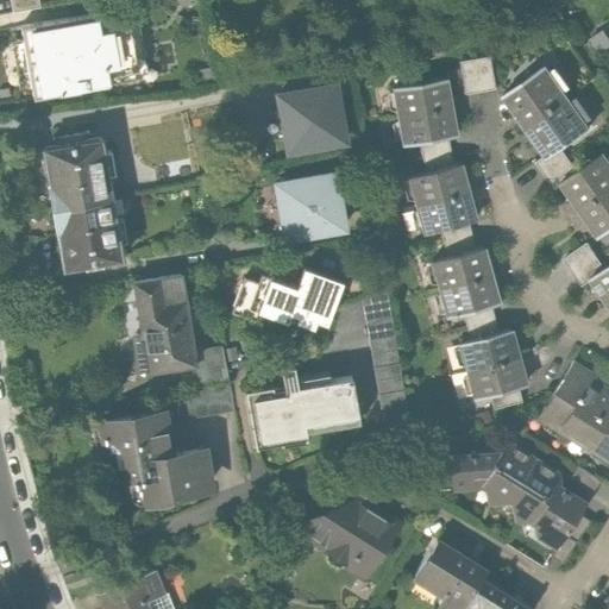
[(142,13),(25,30),(36,100),(138,86),(137,70),(149,69),(142,13)]
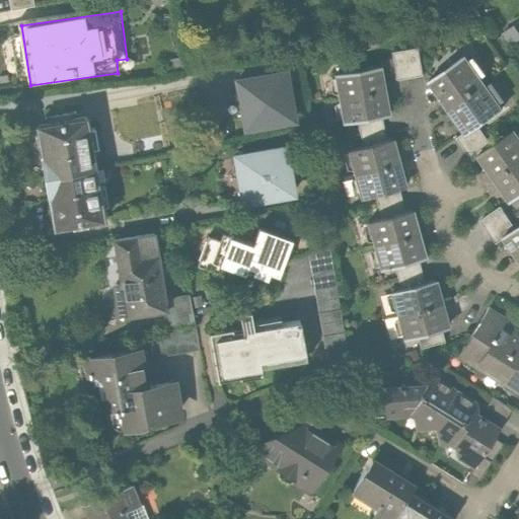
[(518,45),(518,32),(514,25),(502,33),(503,36),(511,48),(512,50),(518,45)]
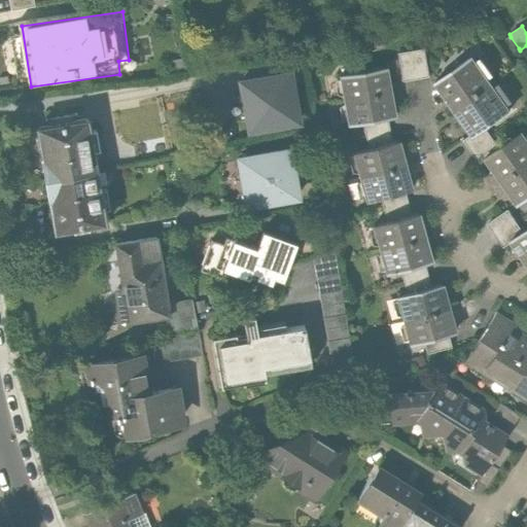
[(512,54),(519,48),(511,37),(503,42),(512,54)]
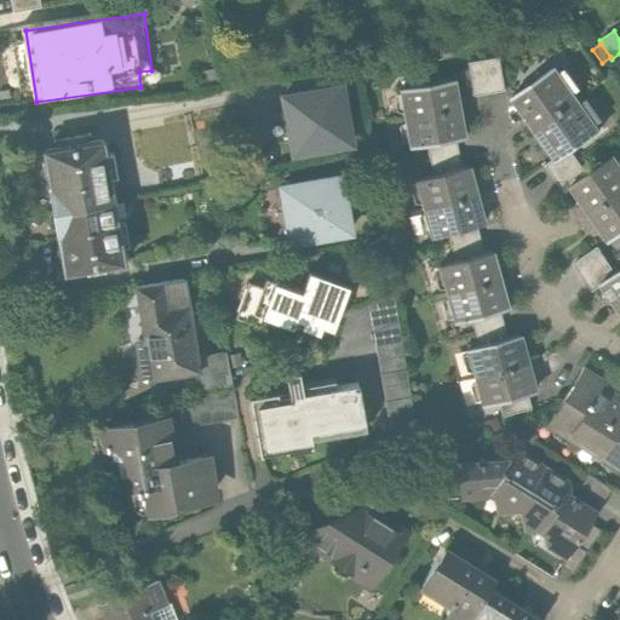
[(498,59),(469,64),(474,97),(503,92),(498,59)]
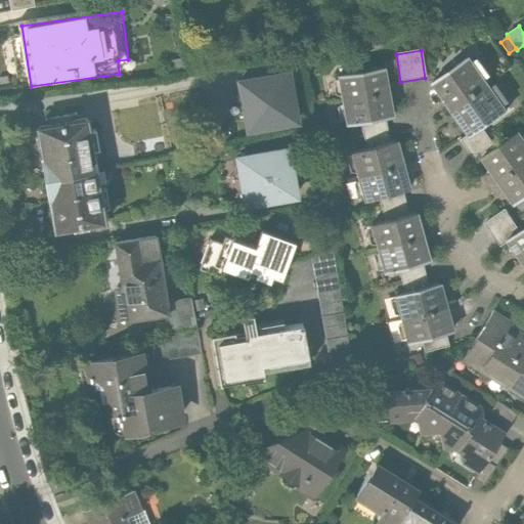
[(472,57),(435,84),(453,110),(490,84),(472,57)]
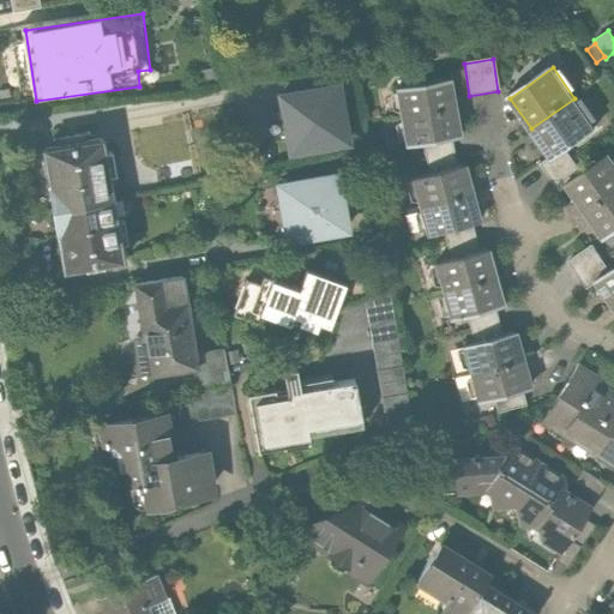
[(451,80),(397,89),(402,116),(456,108),(451,80)]
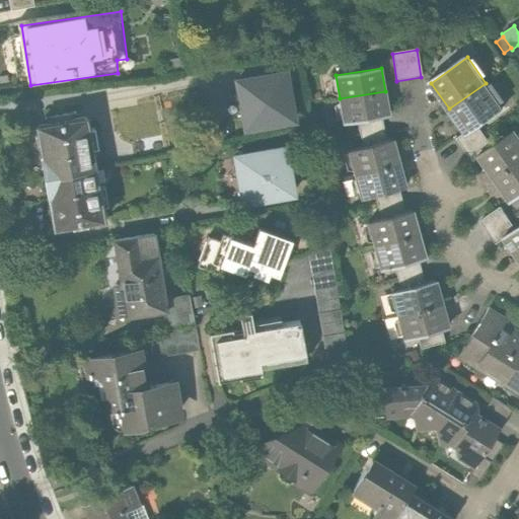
[(236,81),(244,129),(293,121),(285,73),(236,81)]
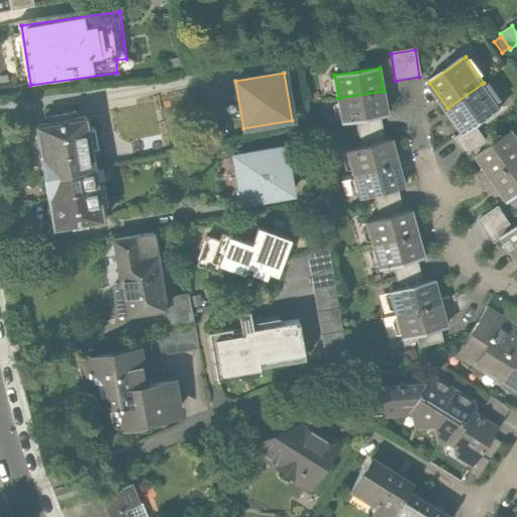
[(463,131),(466,134),(477,126),(502,108),(484,83),(447,108),(463,131)]
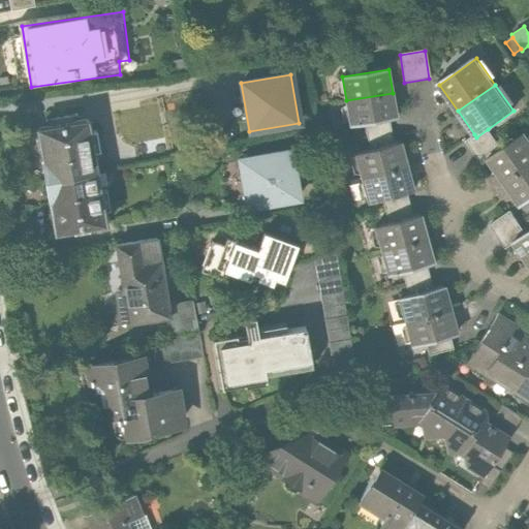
[(396,118),(393,93),(346,100),(350,124),(365,122),(389,119),(396,118)]
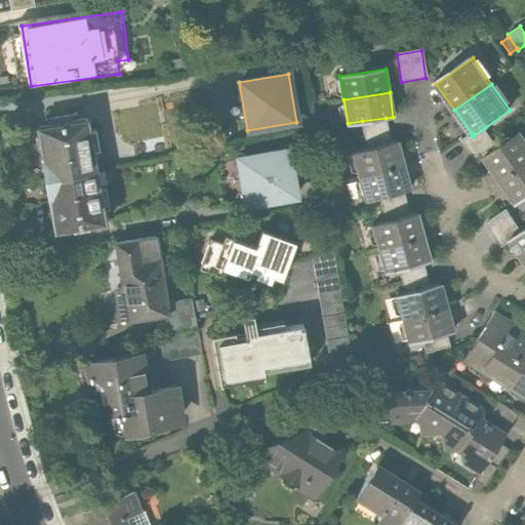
[(37,122),(45,173),(96,165),(88,114),(37,122)]
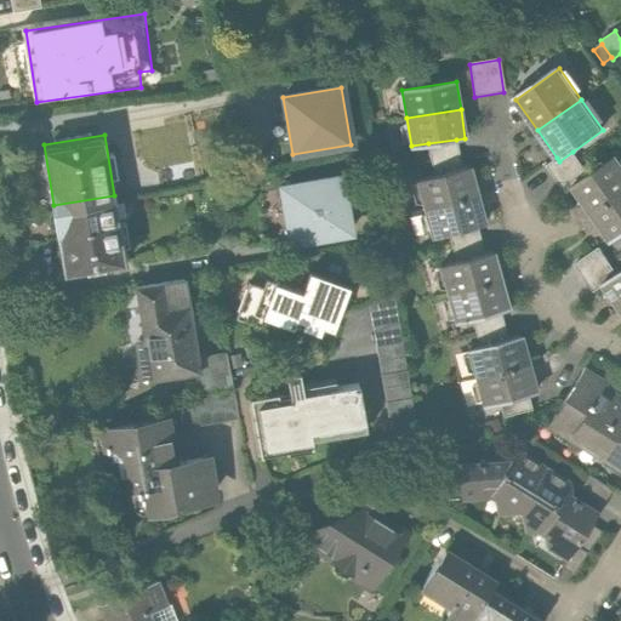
[(459,152),(456,140),(428,143),(431,160),(437,177),(465,170),(459,152)]
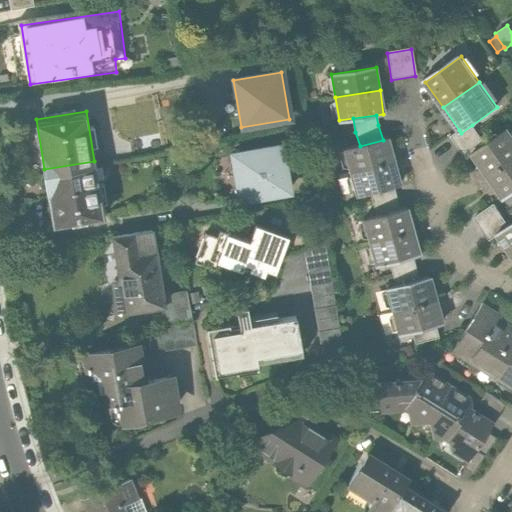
[(466,160),(472,155),(486,145),(472,125),(461,133),(459,130),(449,137),(466,160)]
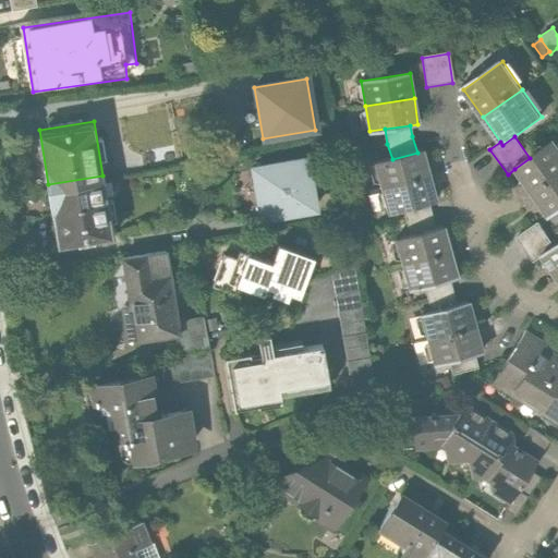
[(514,169),(532,193),(557,174),(557,144),(555,141),(530,158),(514,169)]
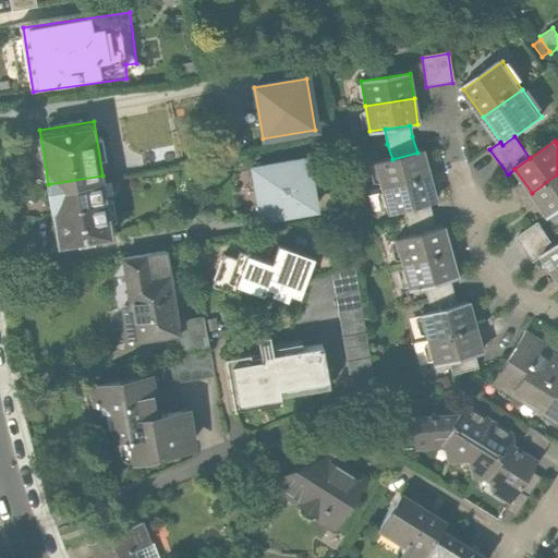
[(392,159),(377,164),(384,189),(428,176),(422,150),(417,153),(392,159)]
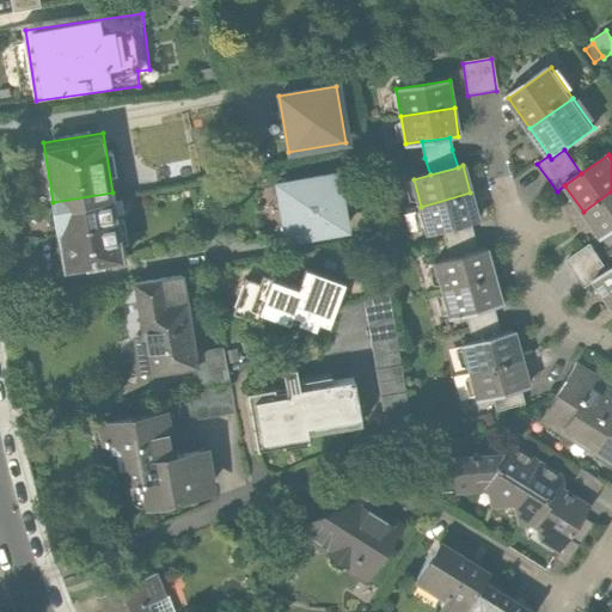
[(336,175),(277,185),(287,240),(344,230),(336,175)]
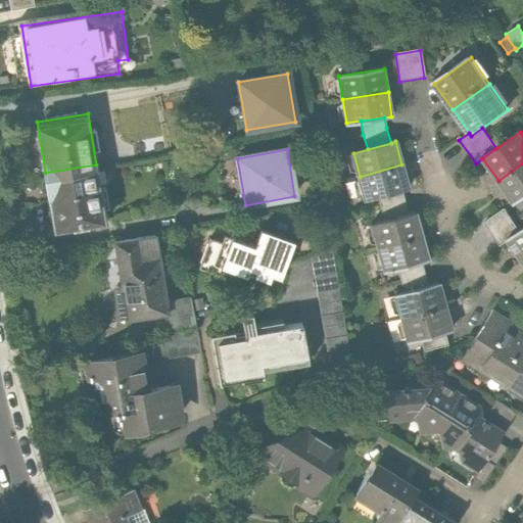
[(522,197),(522,163),(498,181),(515,204),(522,197)]
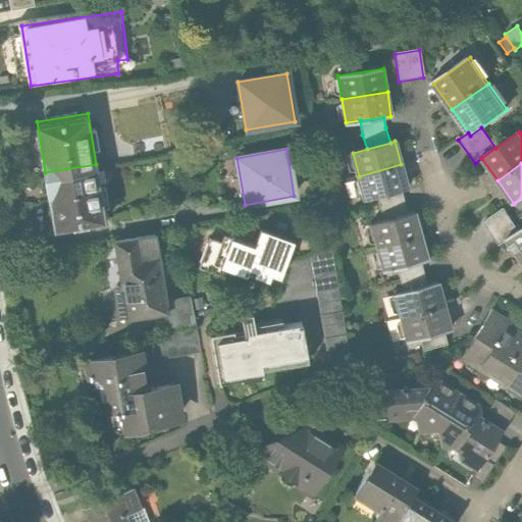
[(104,218),(96,164),(45,172),(54,225),(104,218)]
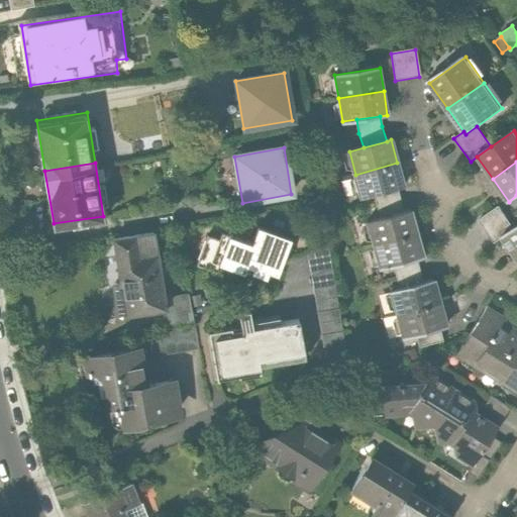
[(355,175),(362,198),(374,194),(398,188),(404,186),(397,163),(355,175)]
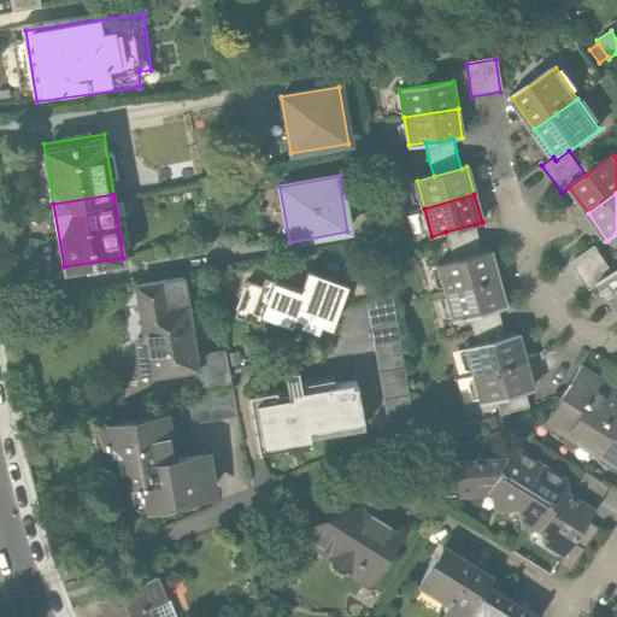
[(475,224),(446,231),(454,262),(482,253),(475,224)]
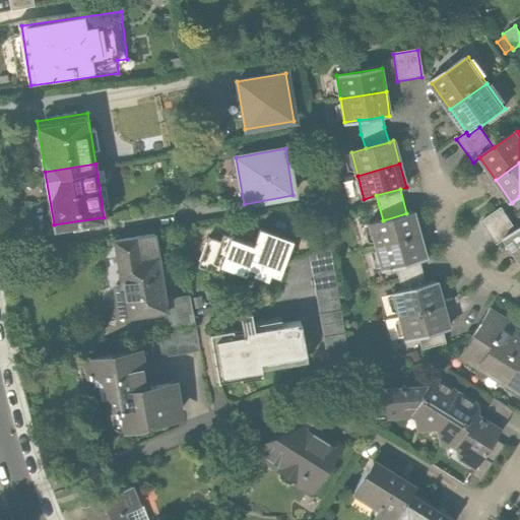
[(496,244),(506,238),(517,230),(502,207),(480,222),(496,244)]
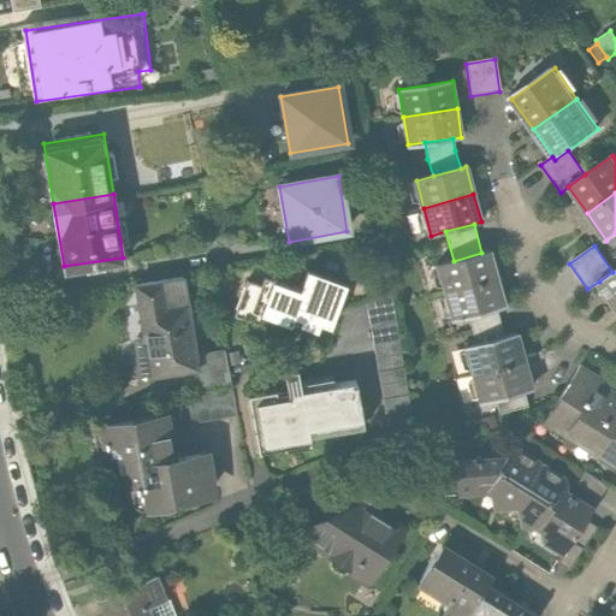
[(439,265),(448,292),(496,279),(489,252),(481,253),(454,261),(439,265)]
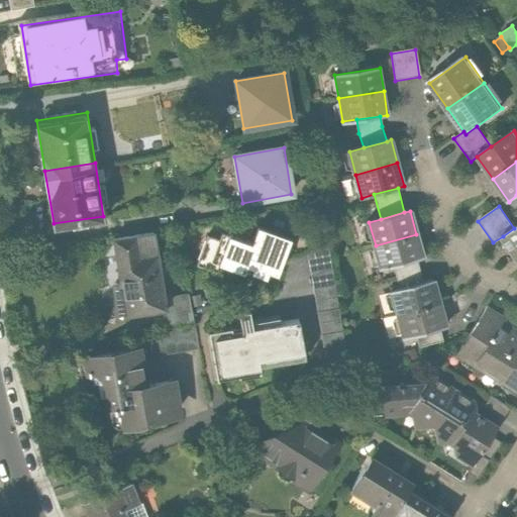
[(503,236),(516,255),(516,254),(516,225),(514,228),(503,236)]
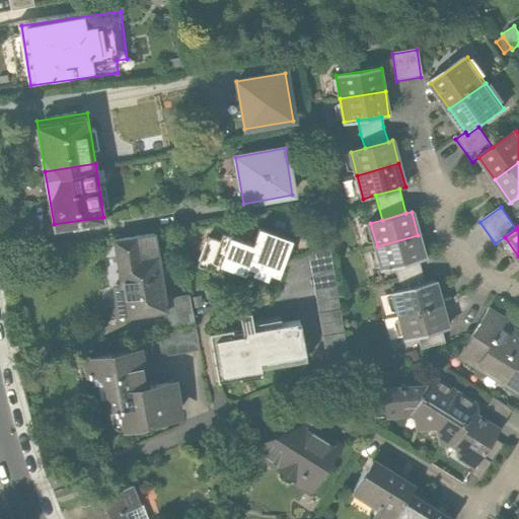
[(291,239),(258,227),(251,245),(222,235),(213,263),(243,274),(246,266),(254,269),(252,274),(266,279),(268,272),(278,276),(291,239)]
